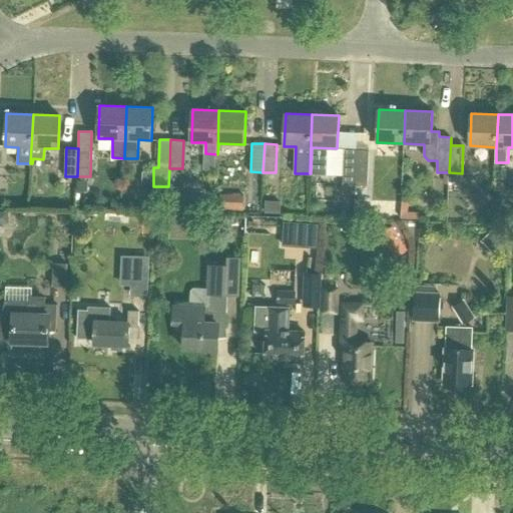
[(343,183),(356,184),(357,148),(345,147),(343,183)]
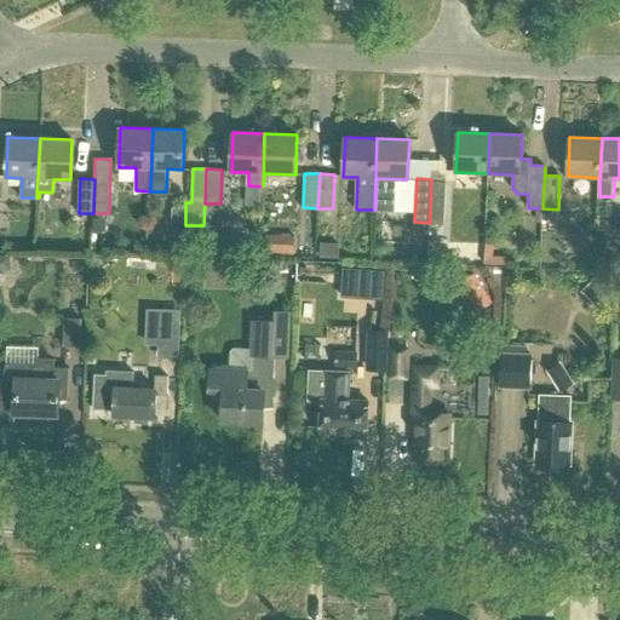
[(431,179),(430,223),(445,224),(447,181),(431,179)]
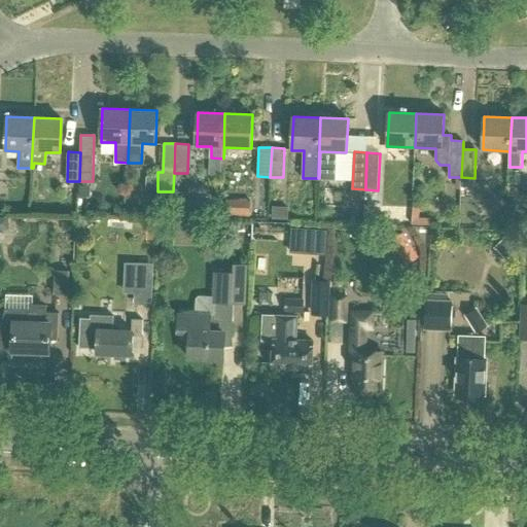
[(79,186),(79,199),(91,199),(91,186),(79,186)]
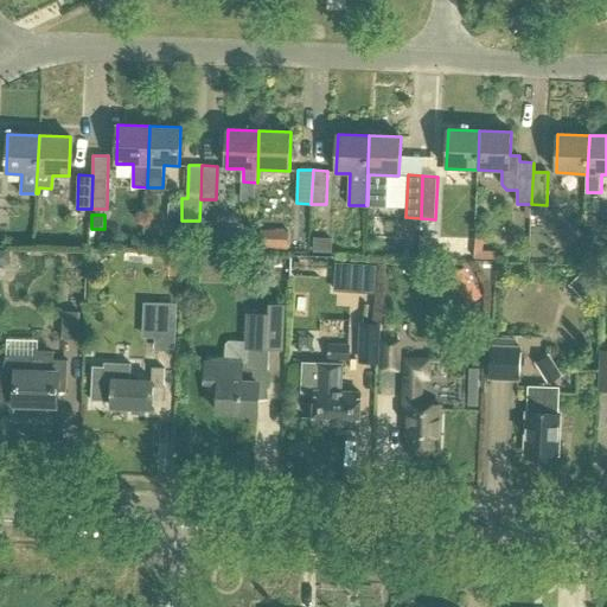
[(314,237),(314,253),(333,253),(333,237),(314,237)]
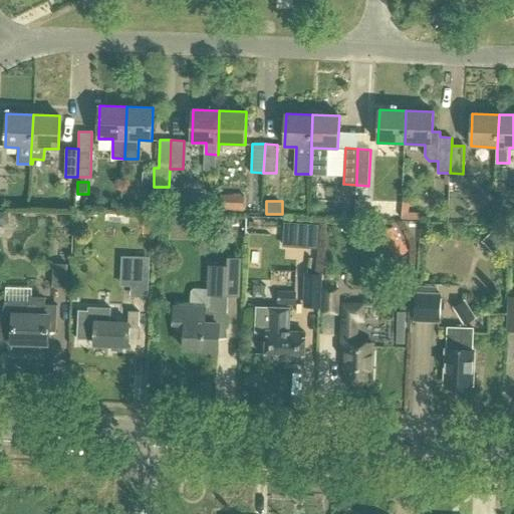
[(395,227),(382,234),(388,242),(399,235),(395,227)]
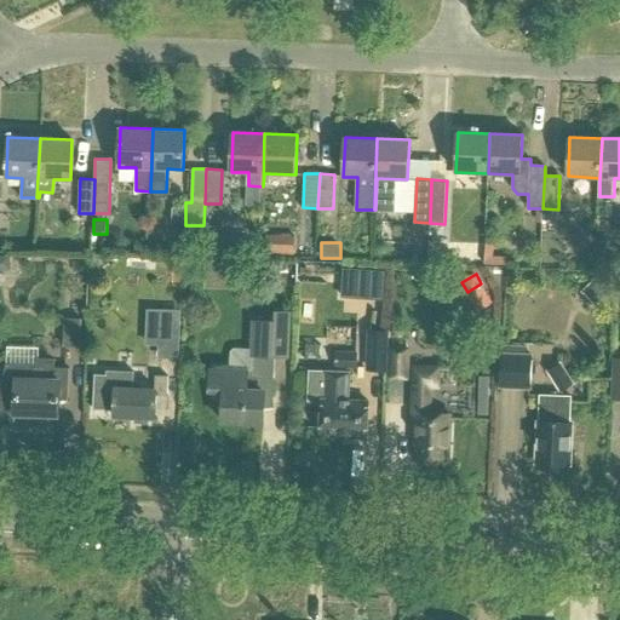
[(596,280),(586,288),(597,299),(607,291),(596,280)]
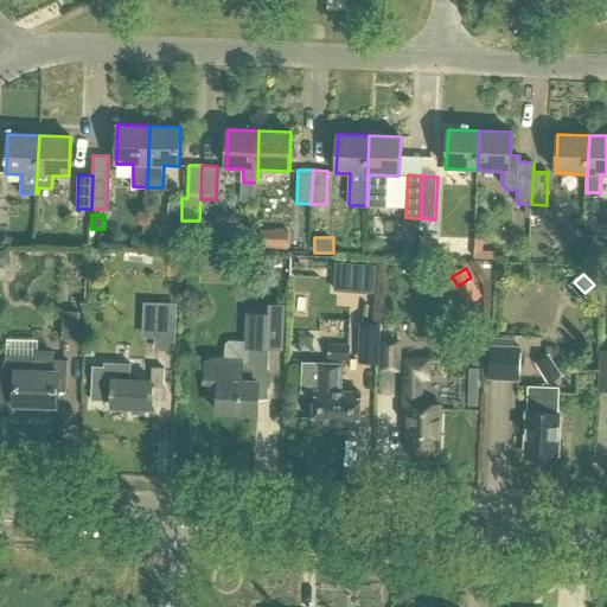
[(158,347),(172,347),(174,306),(159,305),(158,347)]
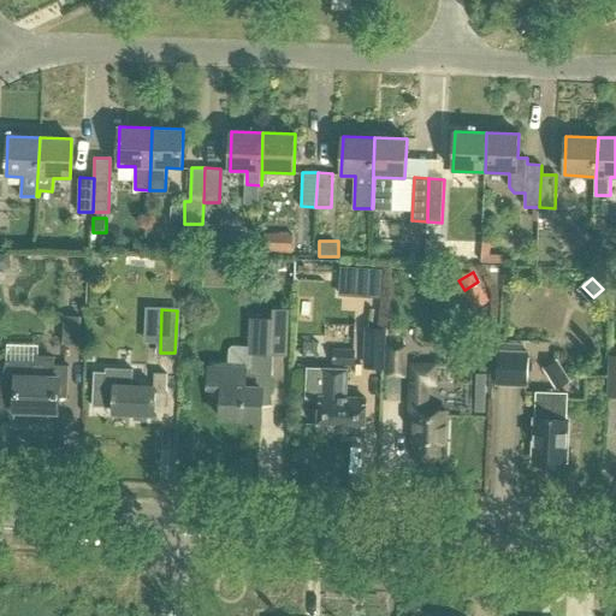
[(220,419),(261,420),(261,406),(271,404),(271,396),(272,355),(285,355),(286,311),(271,309),(271,319),(250,319),(249,354),(249,365),(244,368),(208,367),(207,389),(221,389),(220,419)]
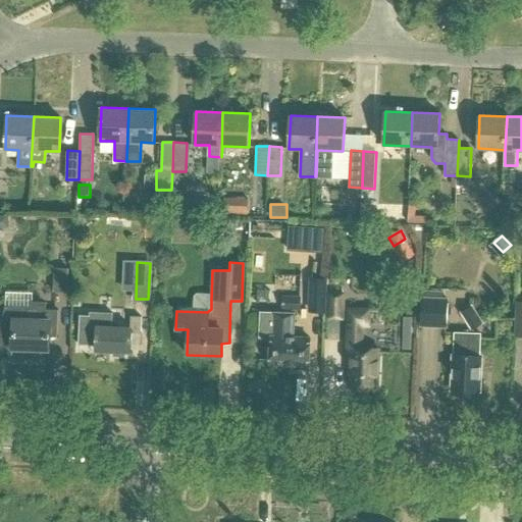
[(54,293),(68,293),(69,268),(54,268),(54,293)]
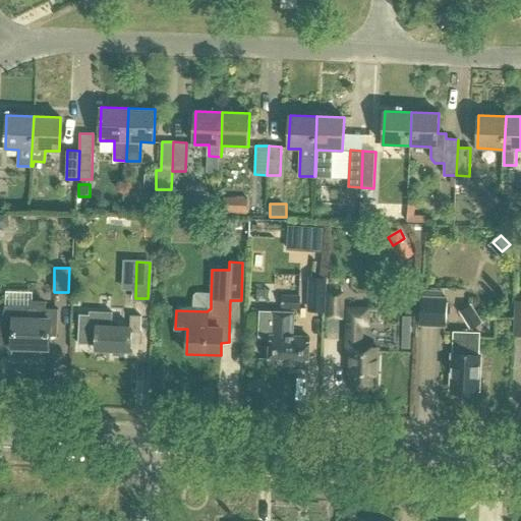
[(308,310),(324,310),(325,282),(309,281),(308,310)]
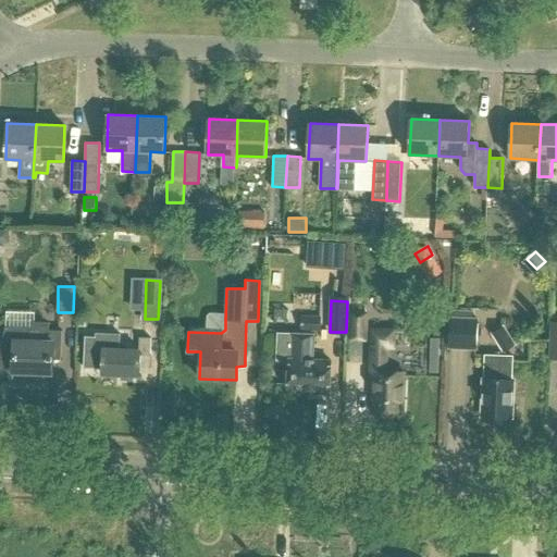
[(349,341),(368,341),(368,311),(350,310),(349,341)]
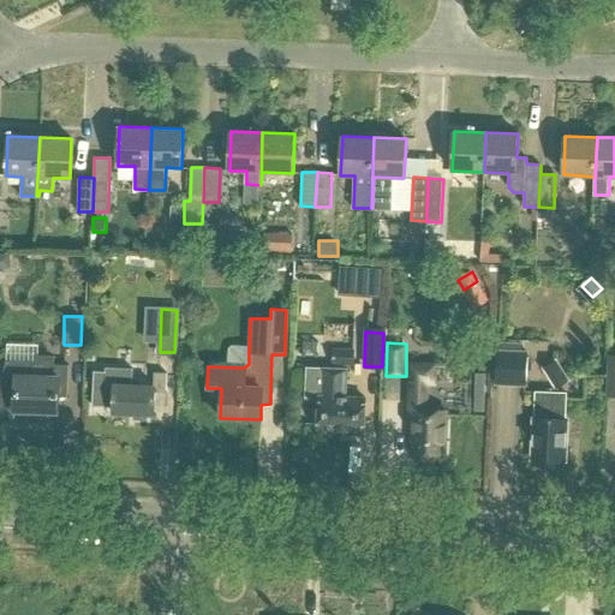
[(333,348),(333,364),(354,364),(354,348),(333,348)]
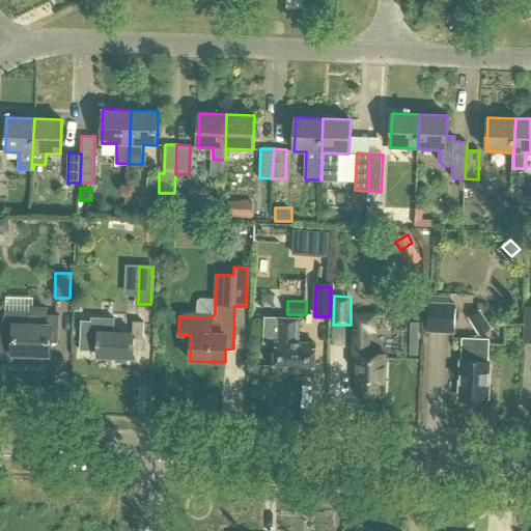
[(429,330),(453,331),(455,304),(430,302),(429,330)]
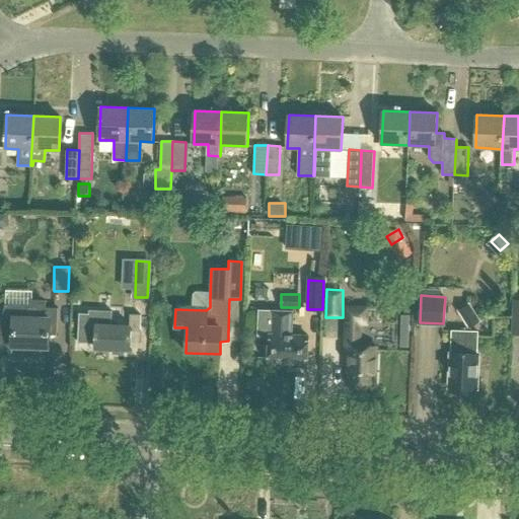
[(12,347),(49,348),(49,336),(57,335),(59,308),(45,307),(45,301),(32,301),(32,305),(6,304),(2,321),(0,320),(0,345),(12,346),(12,347)]
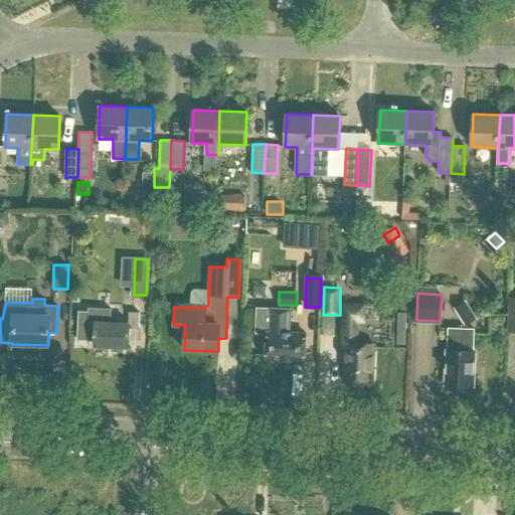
[(454,308),(466,326),(477,319),(466,301),(454,308)]
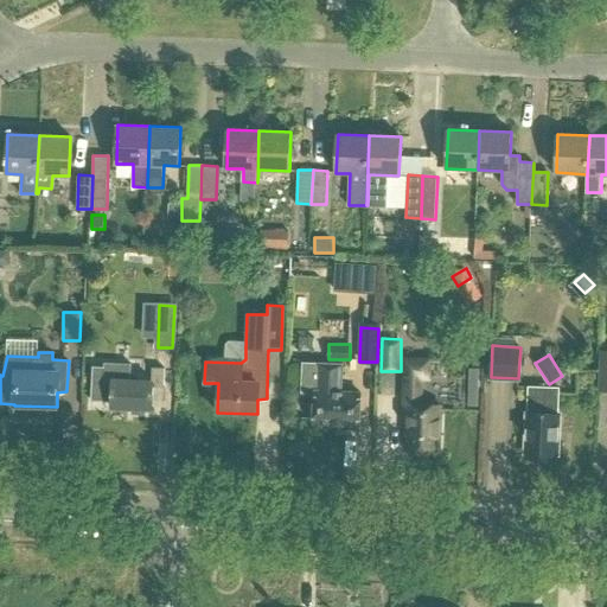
[(406,449),(439,451),(440,406),(421,406),(422,383),(429,383),(429,360),(404,359),(402,416),(407,416),(406,449)]
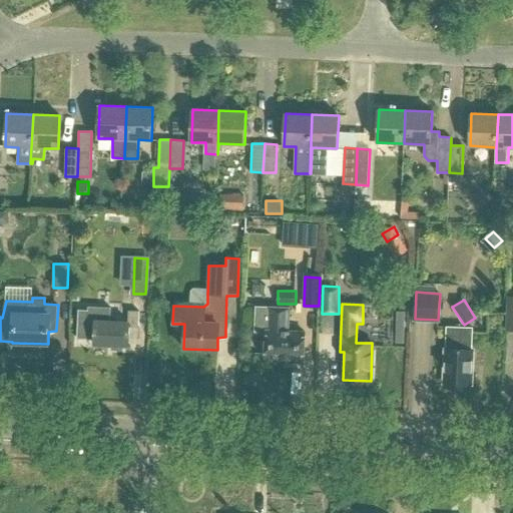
[(79,310),(77,339),(94,340),(94,345),(128,346),(129,327),(139,328),(139,312),(129,311),(129,312),(127,312),(127,316),(129,316),(129,322),(110,321),(111,308),(89,307),(88,310),(79,310)]
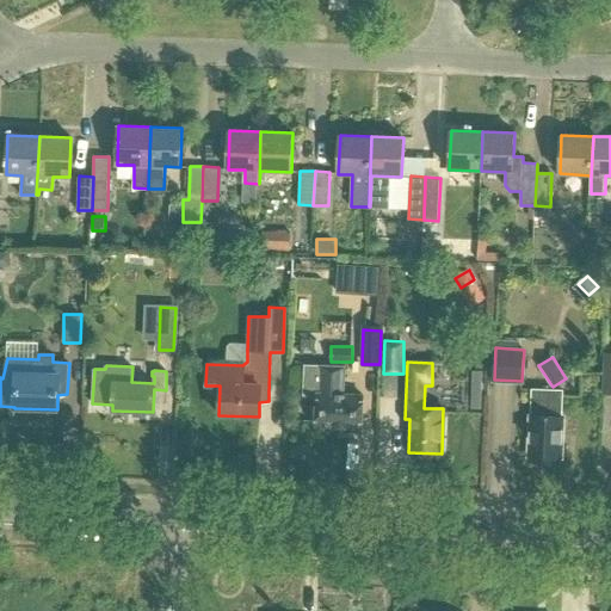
[(306,365),(304,394),(318,395),(316,425),(321,425),(323,430),(335,430),(338,426),(362,427),(363,395),(343,395),(344,368),(321,366),(306,365)]
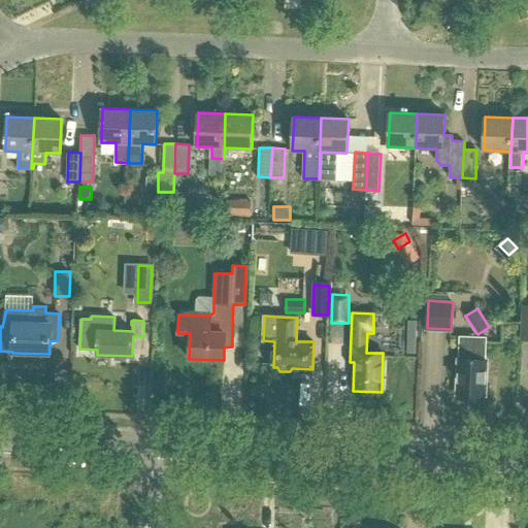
[(485,396),(486,370),(489,368),(490,363),(487,361),(487,358),(486,358),(487,337),(460,336),(459,359),(457,395),(461,395),(463,397),(470,397),(471,395),(485,396)]
